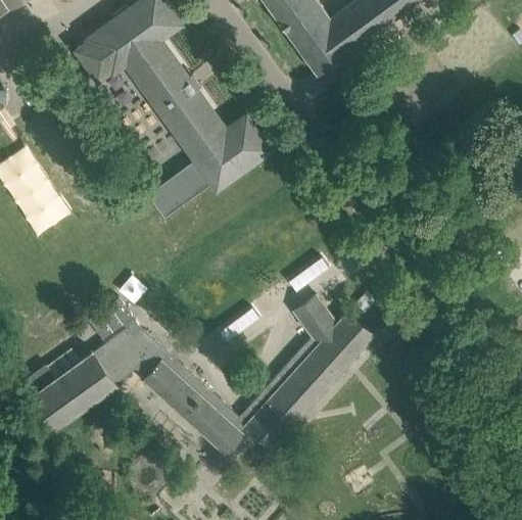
[(0,0),(0,9),(5,6),(7,8),(18,0),(0,0)]
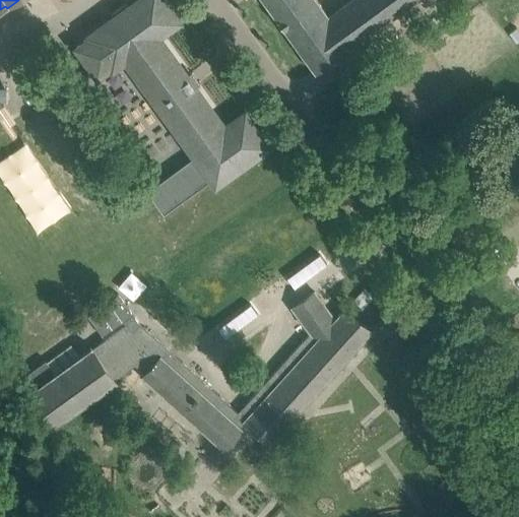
[(90,41),(77,51),(83,58),(89,66),(93,72),(99,79),(113,68),(127,58),(198,156),(203,164),(173,186),(168,179),(149,192),(165,213),(207,183),(212,180),(216,186),(252,159),(268,148),(245,115),(224,130),(195,89),(187,78),(158,39),(179,23),(161,0),(141,0),(129,10),(126,6),(112,15),(115,19),(88,39),(90,41)]
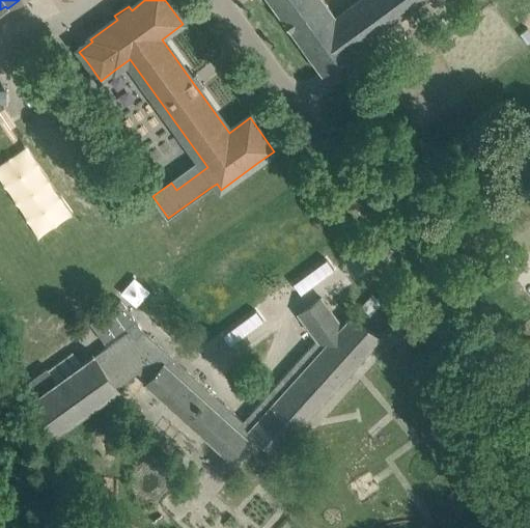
[(267,0),(322,76),(338,63),(423,0),(354,0),(335,15),(324,0),(267,0)]
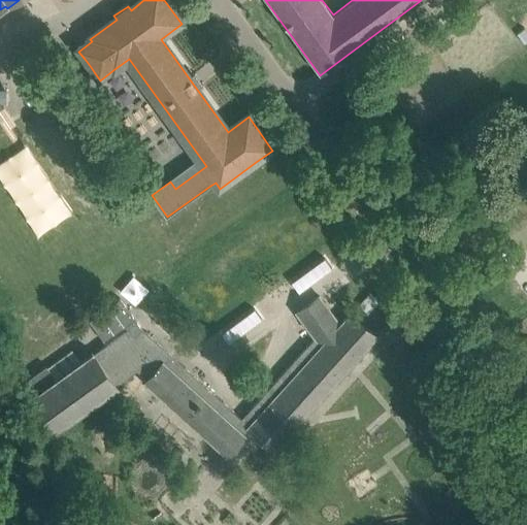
[(325,260),(292,285),(299,295),(332,271),(325,260)]
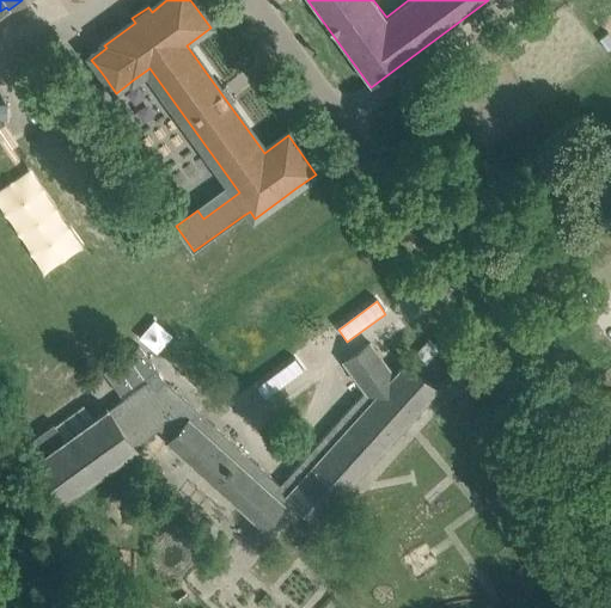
[(431,341),(417,355),(428,366),(443,350),(431,341)]
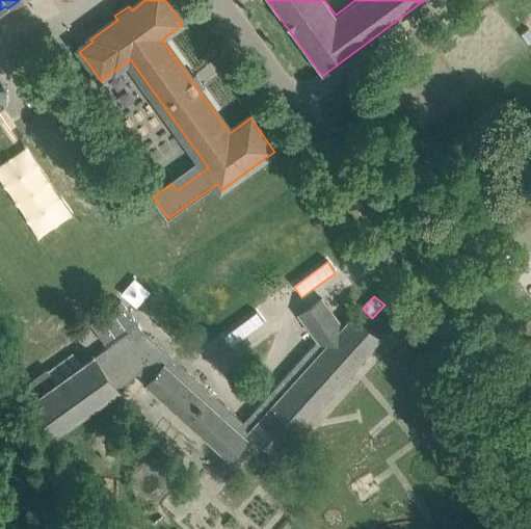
[(130,336),(132,339),(99,362),(97,360),(83,369),(74,355),(24,391),(58,439),(121,393),(118,390),(137,375),(148,385),(144,388),(226,460),(249,435),(276,459),(380,341),(354,317),(343,329),(322,301),(299,318),(319,346),(246,427),(147,339),(125,308),(94,329),(108,350),(130,336)]
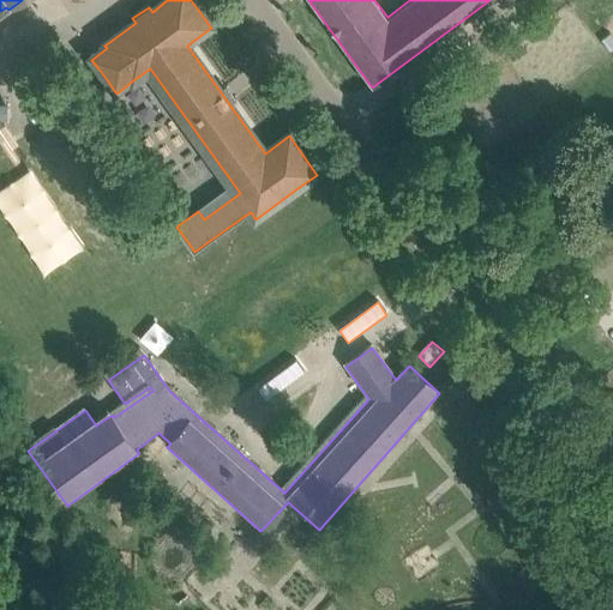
[(296,362),(258,390),(266,402),(305,374),(296,362)]
